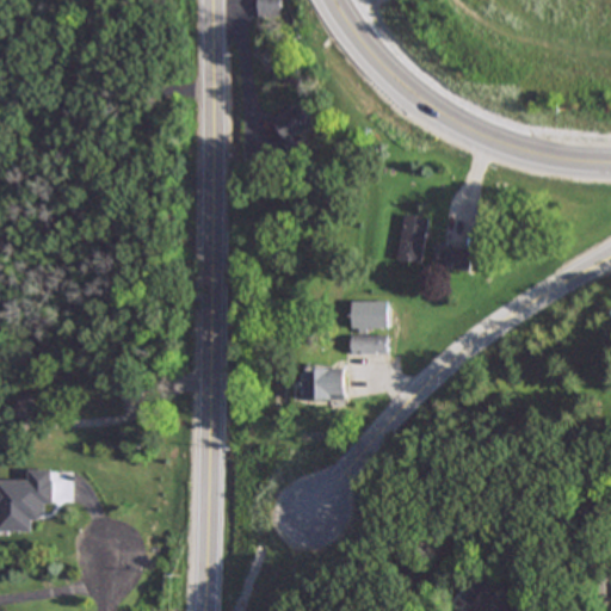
[(271,119),(283,141),(315,123),(303,102),(271,119)]
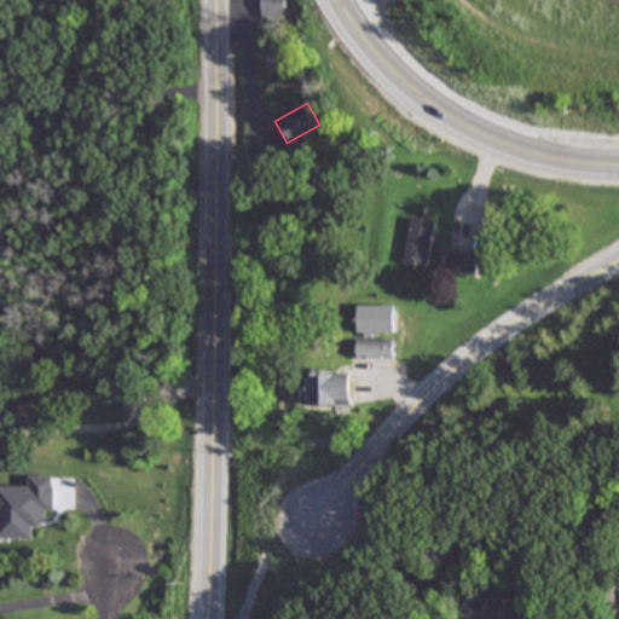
[(403,262),(427,266),(434,220),(411,217),(403,262)]
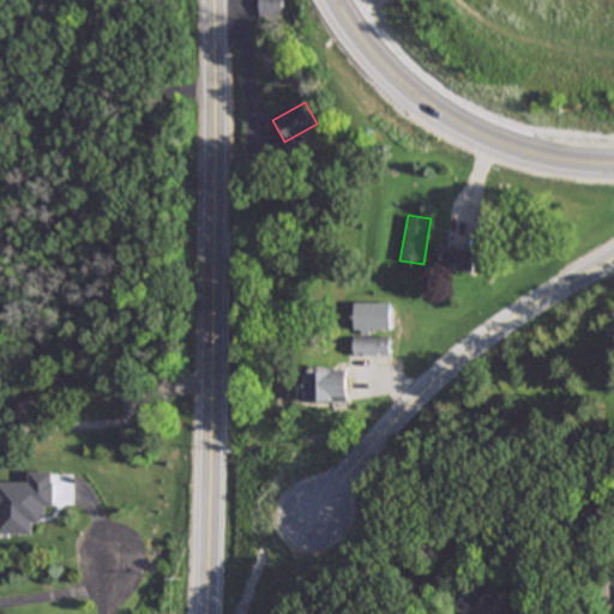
[(475,248),(438,245),(437,258),(447,259),(446,269),(473,271),(475,248)]
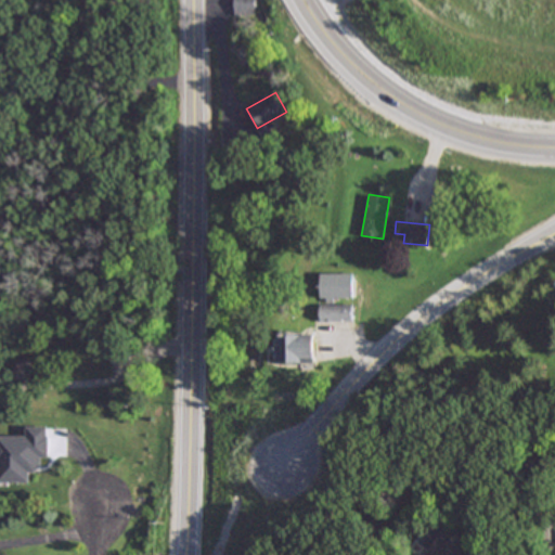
[(321,273),(321,298),(352,298),(352,273),(321,273)]
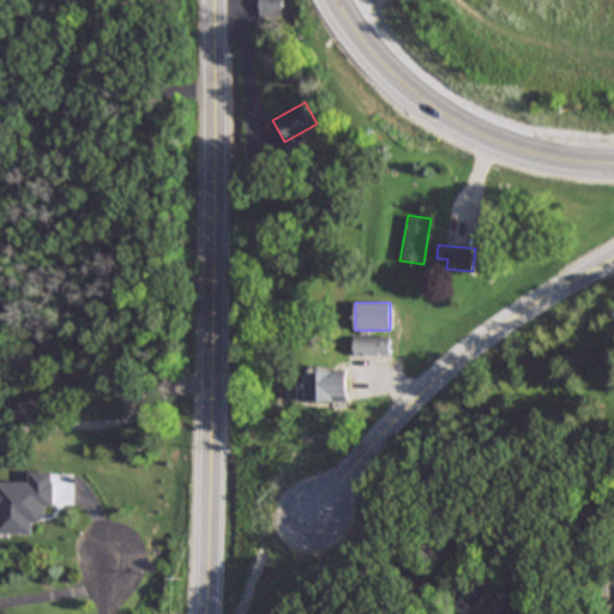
[(355,355),(390,355),(390,336),(355,336),(355,355)]
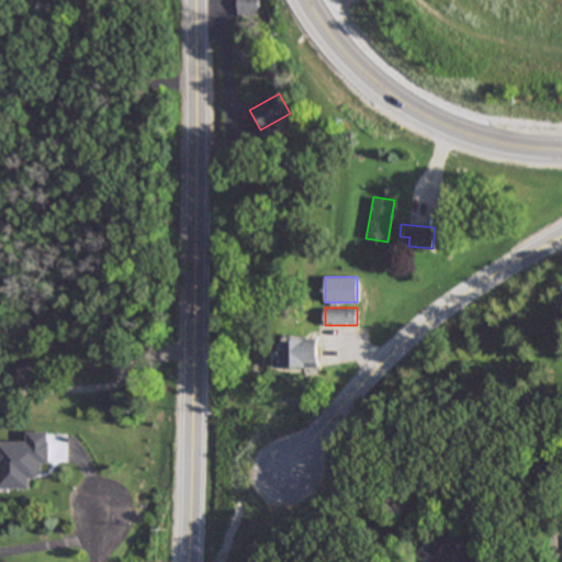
[(317,368),(317,337),(279,337),(279,368),(317,368)]
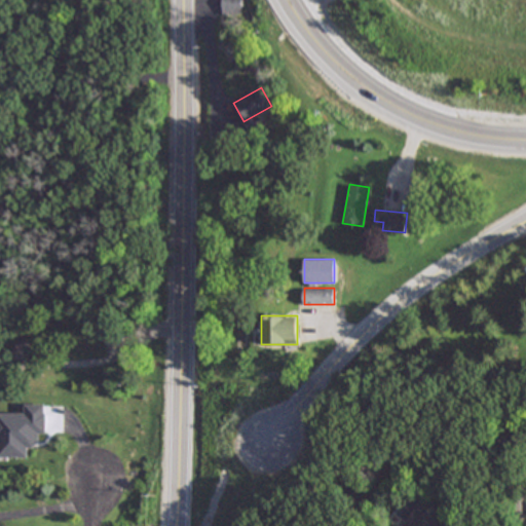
[(0,457),(28,457),(28,448),(37,448),(37,435),(45,435),(45,404),(25,404),(25,413),(0,413),(0,457)]
